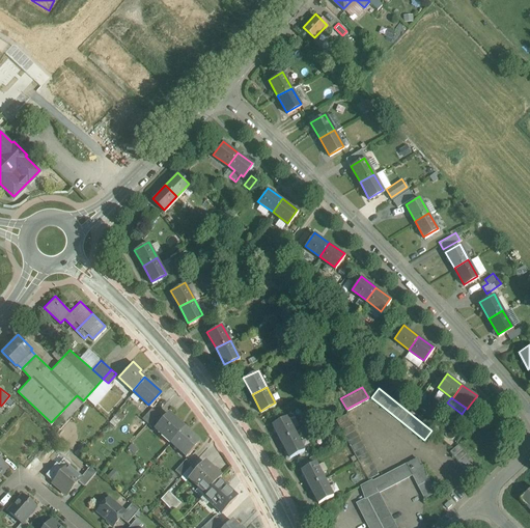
[(151,406),(142,416),(146,421),(157,410),(151,406)]
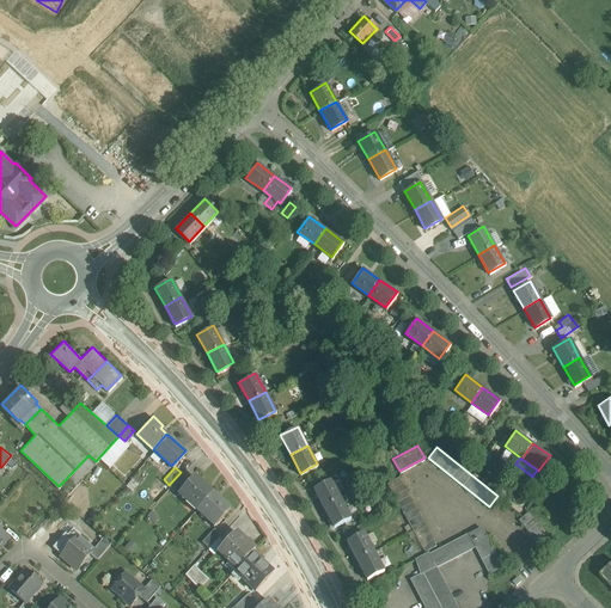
[(181,472),(169,485),(175,490),(187,478),(181,472)]
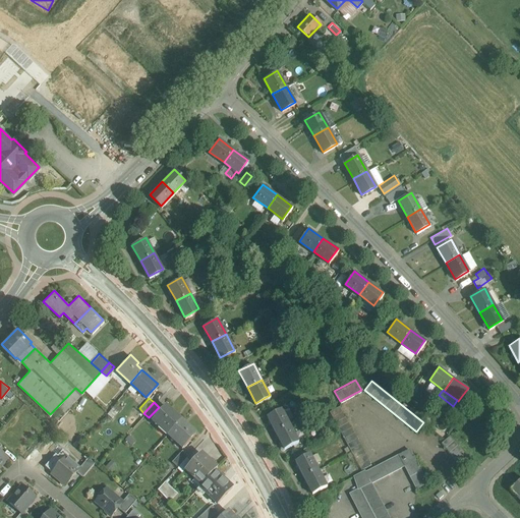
[(180,418),(165,403),(151,419),(166,434),(168,432),(180,418)]
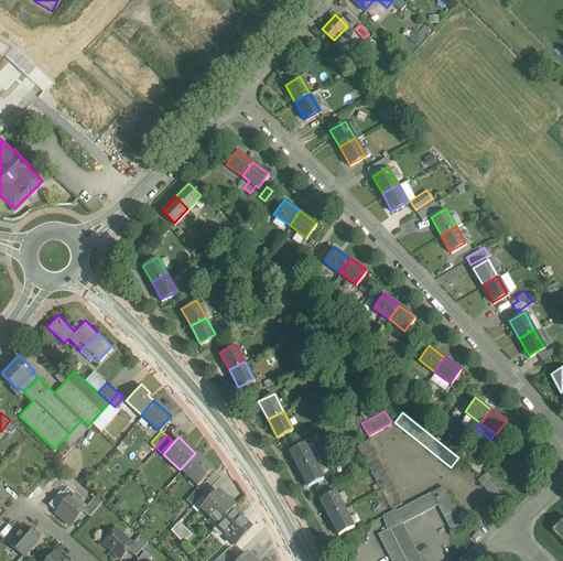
[(401,502),(367,438),(356,444),(390,507),(401,502)]
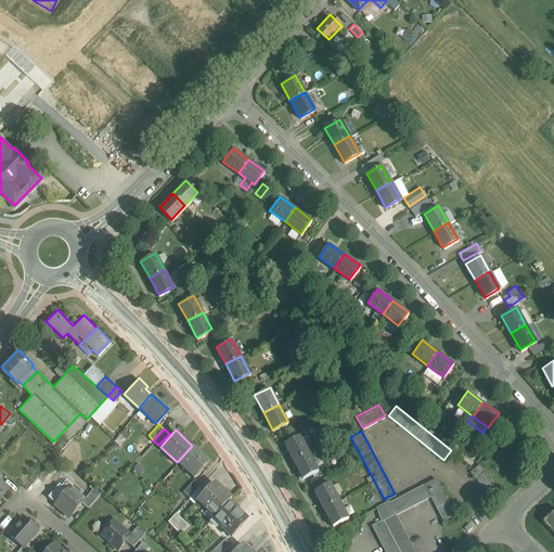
[(299,435),(284,443),(293,460),(308,452),(299,435)]
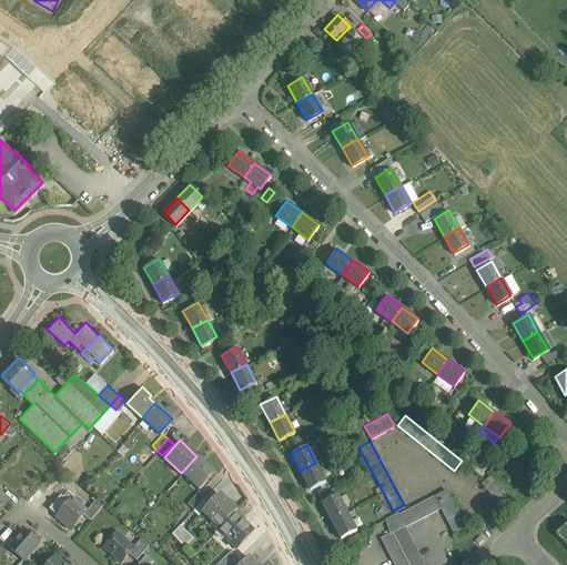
[(196,456),(183,471),(200,485),(212,471),(196,456)]
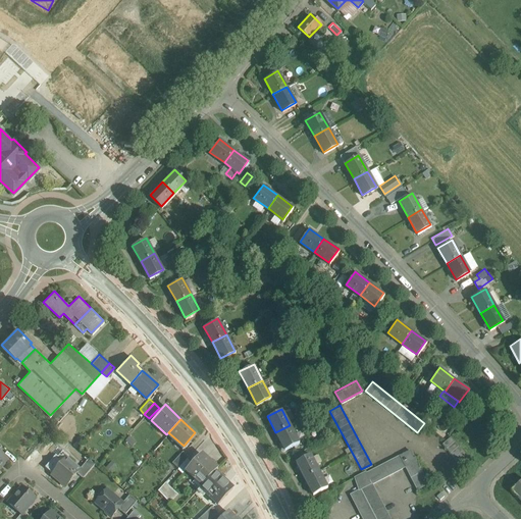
[(290,425),(275,432),(283,449),(298,442),(290,425)]
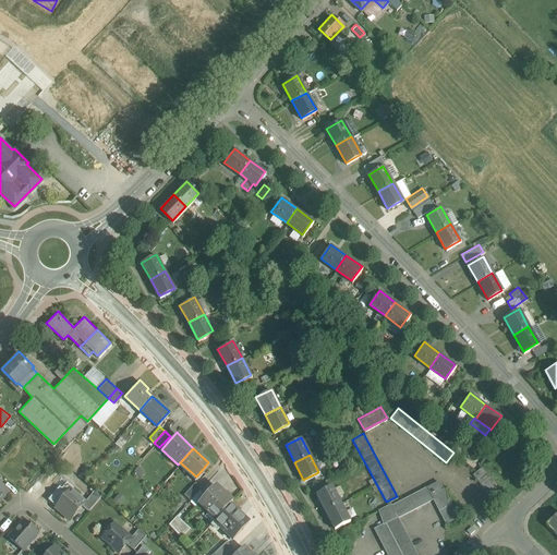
[(503,490),(481,465),(472,473),(493,497),(503,490)]
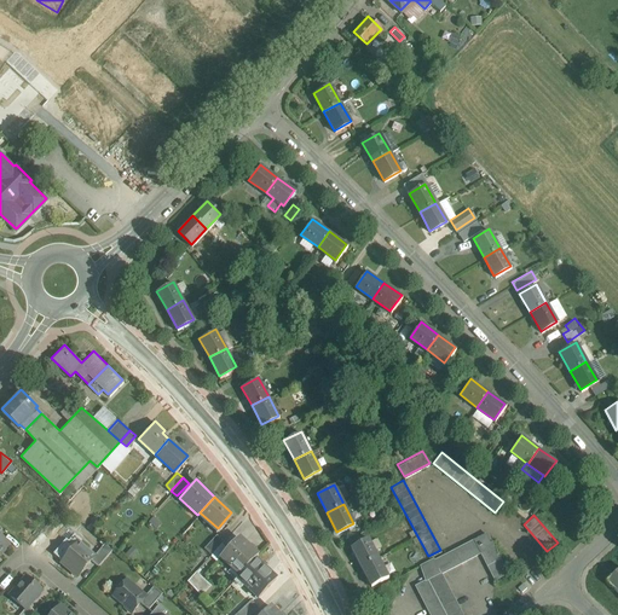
[(486,532),(473,538),(480,550),(492,544),(486,532)]
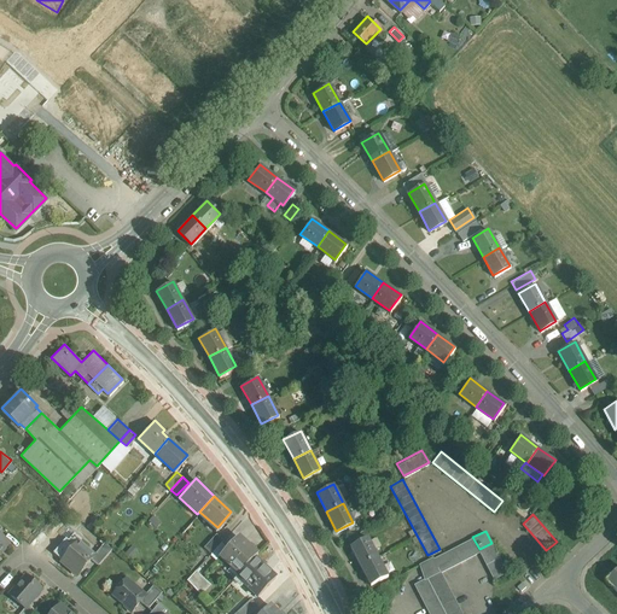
[(215,532),(203,545),(210,551),(222,538),(215,532)]
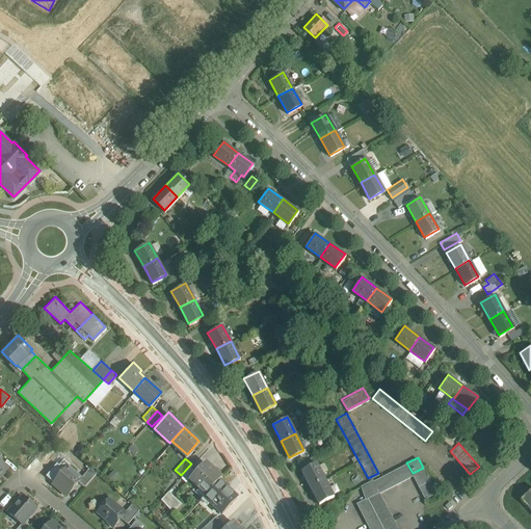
[(220,475),(205,460),(188,477),(205,493),(218,478),(220,475)]
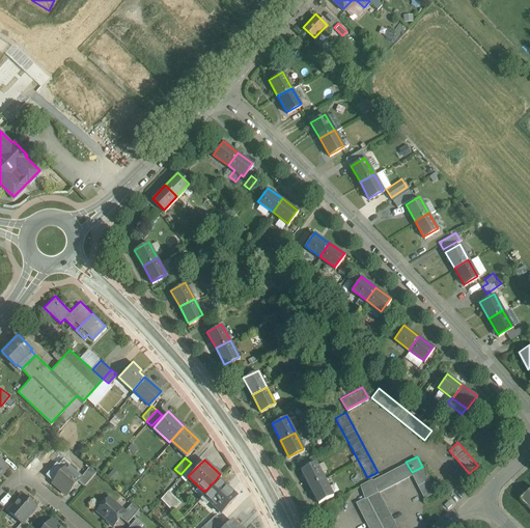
[(315,462),(301,469),(309,484),(324,477),(315,462)]
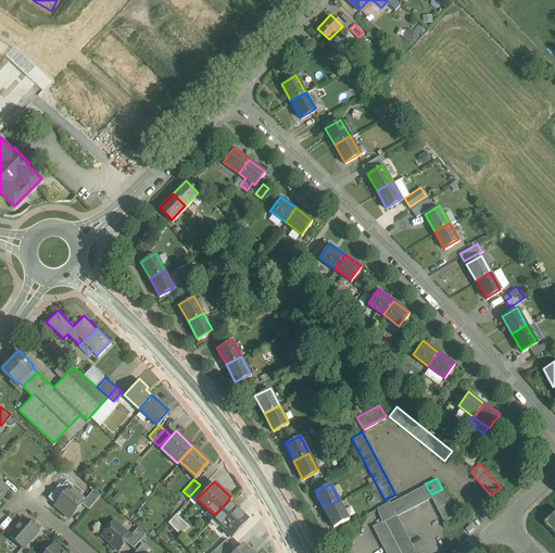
[(425,484),(389,502),(389,501),(377,507),(383,519),(373,525),(387,552),(415,552),(395,514),(431,495),(431,494),(425,484)]
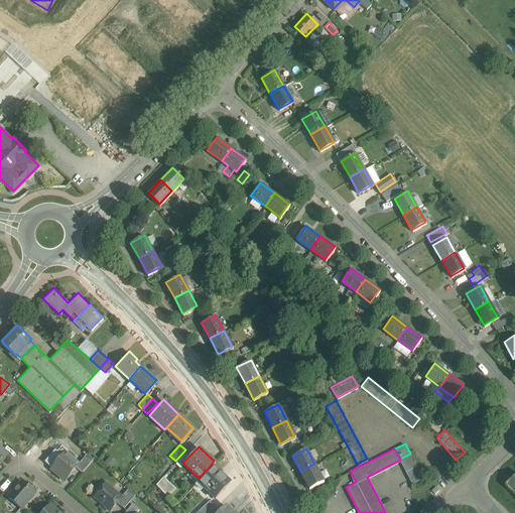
[(65,451),(50,468),(63,479),(76,466),(78,463),(78,462),(65,451)]
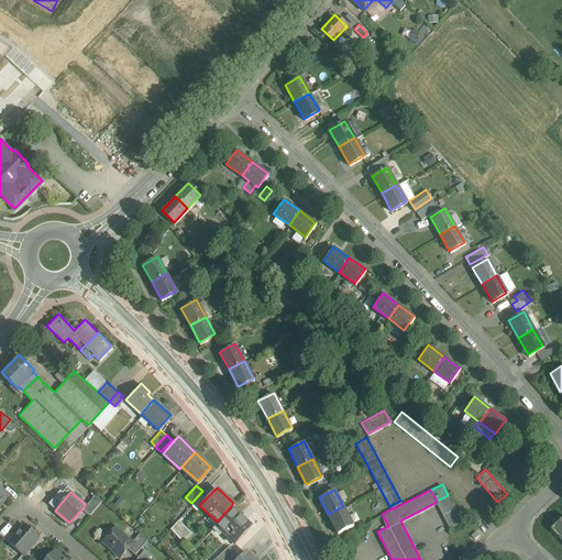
[(95,493),(85,504),(85,505),(83,508),(89,514),(101,498),(95,493)]
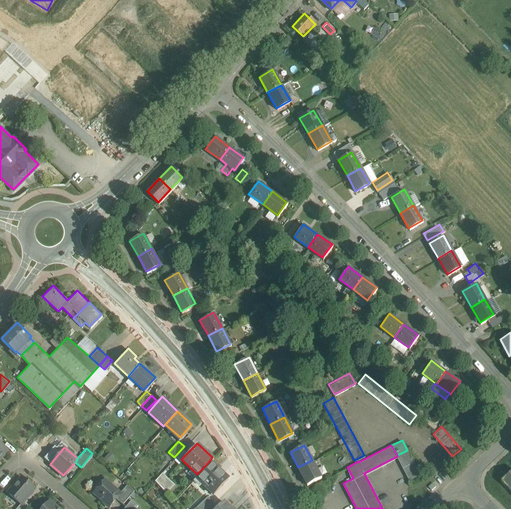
[(419,473),(407,450),(397,455),(397,456),(408,478),(419,473)]
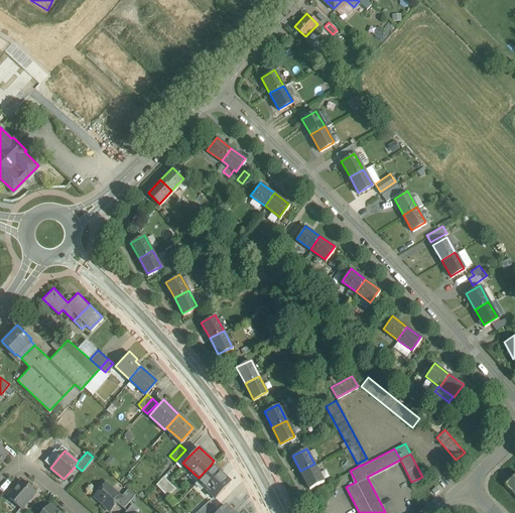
[(199,478),(197,480),(215,497),(229,481),(212,464),(199,478)]
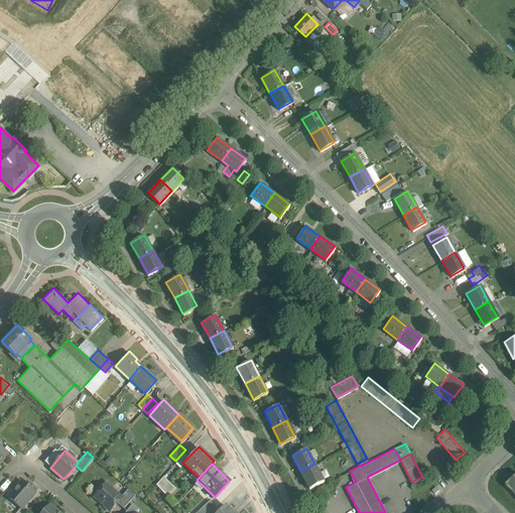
[(314,464),(300,471),(308,487),(323,480),(314,464)]
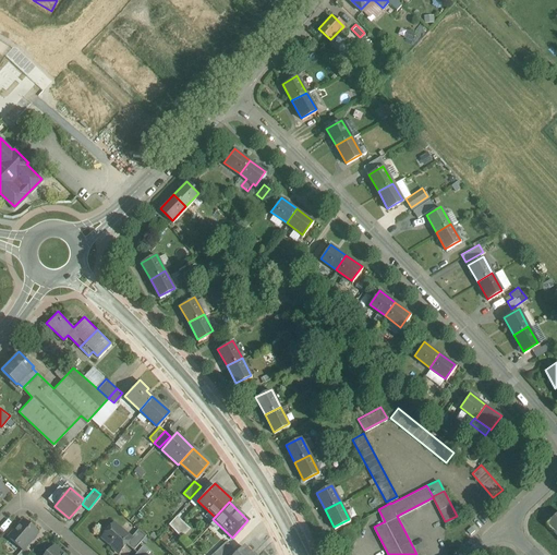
[(556,532),(556,511),(546,522),(556,532)]
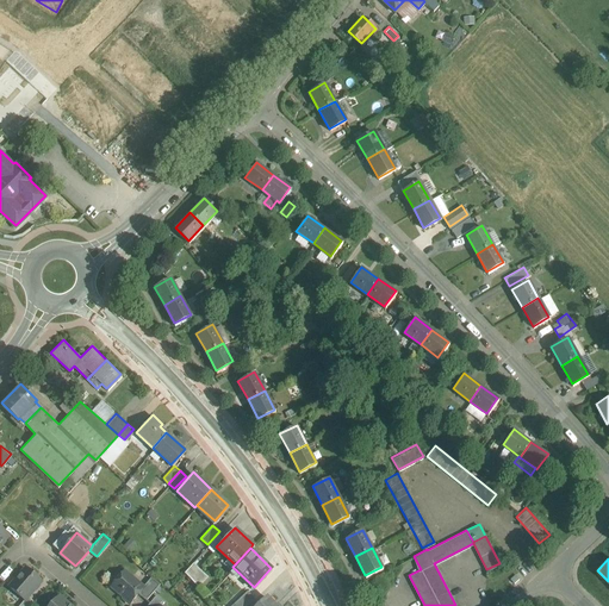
[(207,575),(192,561),(184,570),(198,586),(207,575)]
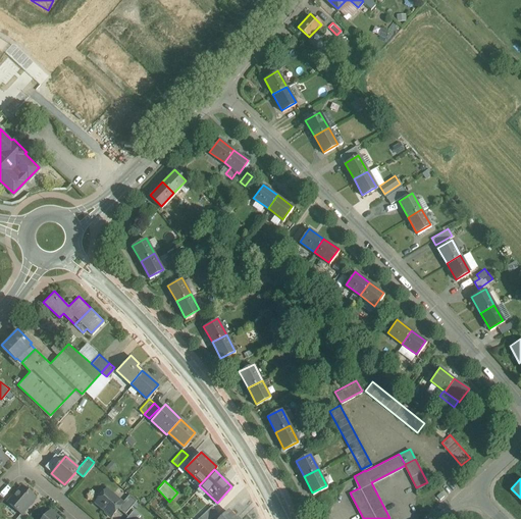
[(21,484),(7,501),(20,512),(23,509),(35,496),(21,484)]
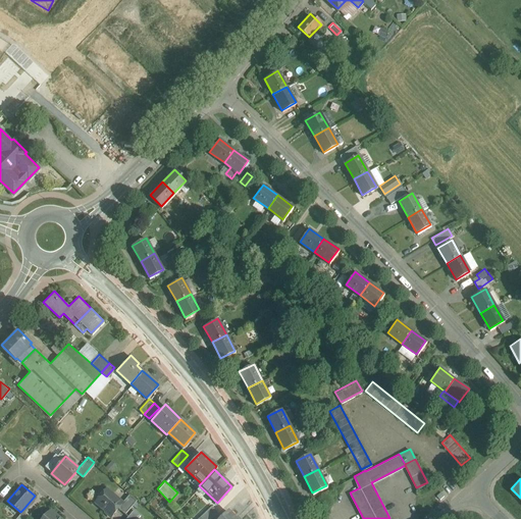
[(106,487),(95,501),(110,514),(117,507),(121,501),(106,487)]
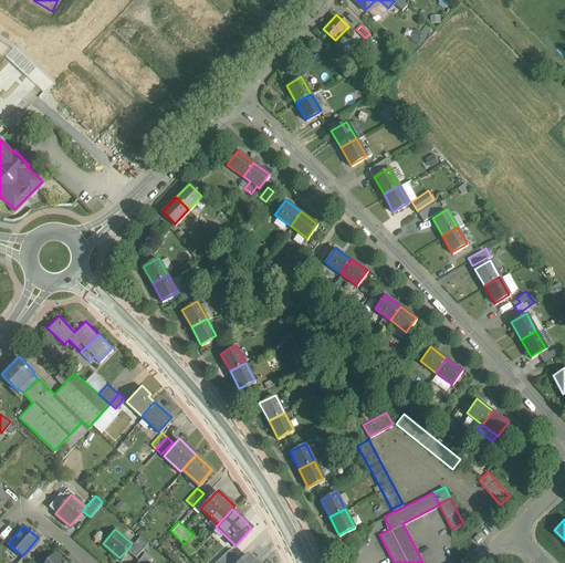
[(139,534),(132,543),(127,550),(135,556),(147,541),(139,534)]
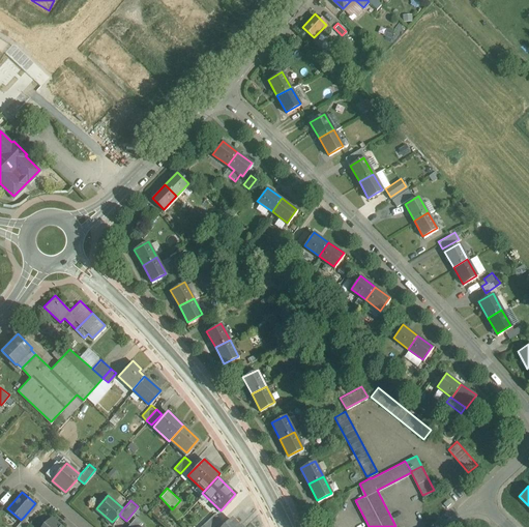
[(214,511),(202,524),(205,526),(211,526),(221,518),(214,511)]
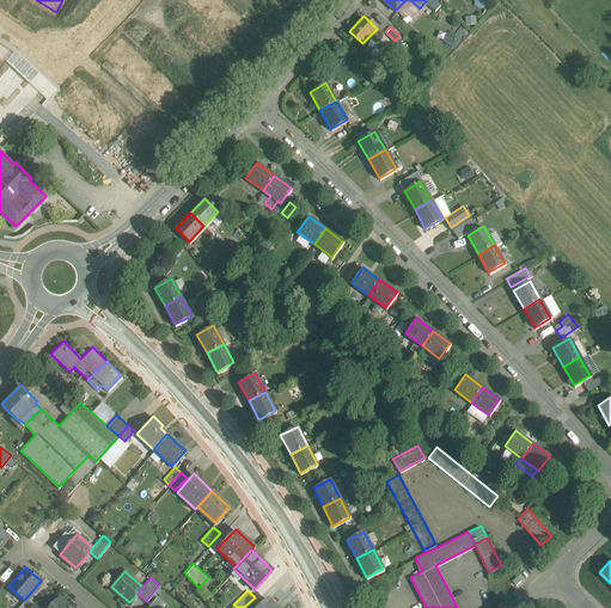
[(156,595),(145,607),(157,607),(159,607),(164,602),(156,595)]
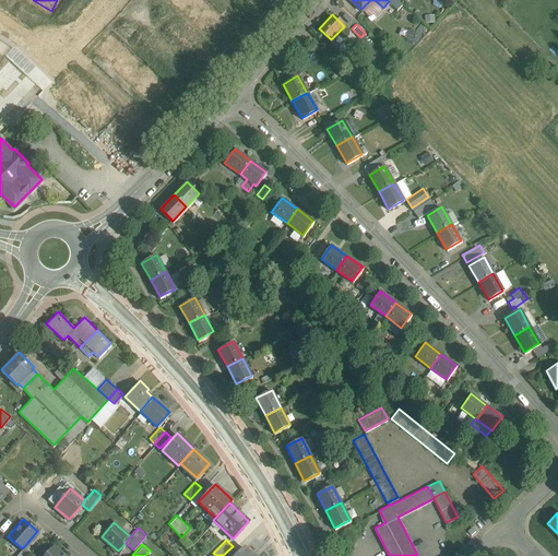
[(25,545),(22,548),(15,555),(16,555),(23,555),(30,549),(25,545)]
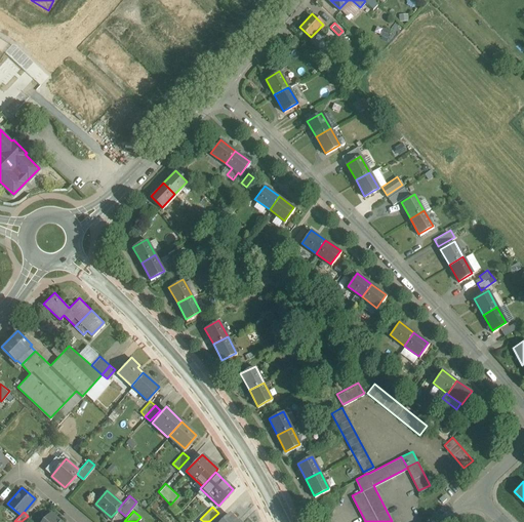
[(62,521),(50,512),(41,521),(62,521)]
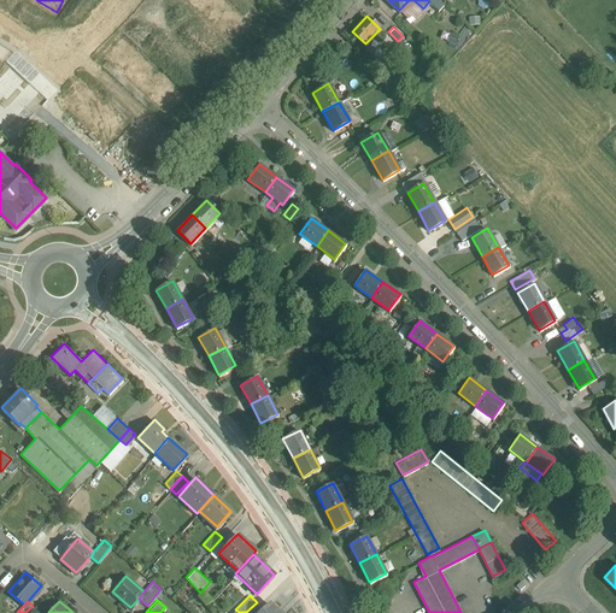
[(259,609),(262,612),(286,612),(283,609),(280,612),(269,601),(259,609)]
